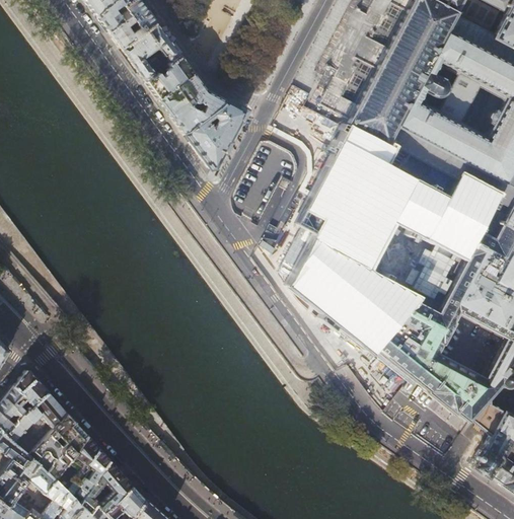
[(87,0),(88,1),(99,15),(120,0),(87,0)]
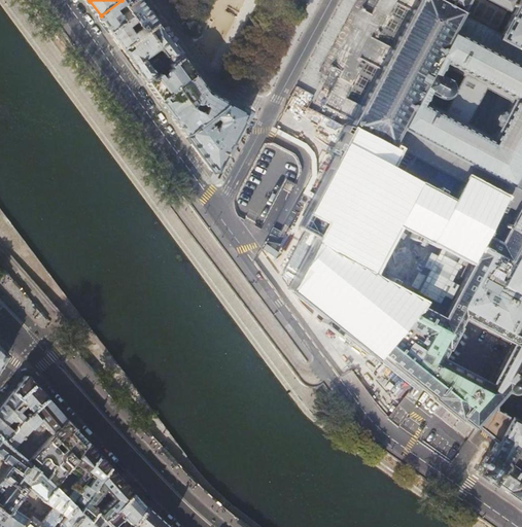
[(102,18),(113,32),(136,15),(131,6),(125,0),(122,0),(101,15),(102,18)]
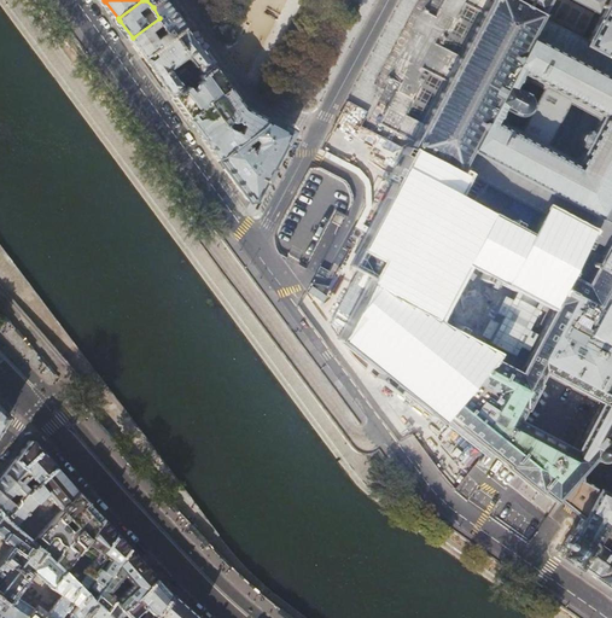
[(178,11),(169,0),(162,0),(153,7),(159,18),(174,38),(188,27),(178,11)]
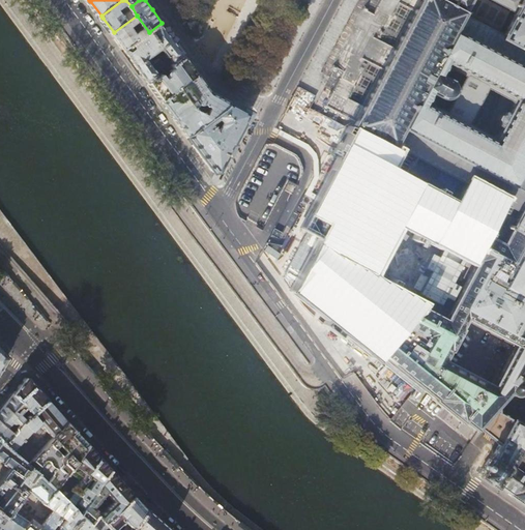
[(490,463),(489,463),(488,463),(487,463),(486,464),(485,466),(485,467),(486,468),(487,469),(484,473),(483,475),(489,479),(490,480),(492,481),(493,482),(497,486),(499,482),(514,493),(513,494),(524,502),(524,0),(384,0),(381,6),(378,12),(374,9),(375,7),(370,5),(368,9),(368,10),(339,64),(339,63),(336,68),(341,70),(342,69),(346,71),(343,79),(337,90),(332,97),(328,106),(345,114),(357,121),(355,125),(361,128),(317,213),(337,224),(337,225),(302,288),(313,296),(315,297),(313,299),(343,323),(343,322),(344,323),(345,322),(348,324),(351,327),(350,328),(352,329),(353,328),(359,333),(359,334),(361,336),(361,335),(369,341),(368,342),(370,344),(371,343),(375,346),(377,348),(376,349),(378,351),(379,350),(386,355),(385,356),(387,357),(388,356),(395,361),(394,362),(396,364),(397,363),(403,369),(403,370),(405,372),(406,371),(409,373),(412,376),(411,377),(413,379),(414,378),(420,383),(419,384),(423,385),(423,384),(430,389),(429,390),(431,392),(432,391),(436,394),(438,396),(437,398),(438,399),(437,400),(446,407),(447,408),(448,407),(456,413),(456,414),(461,418),(466,422),(468,420),(471,423),(479,429),(480,430),(483,428),(495,437),(503,444),(496,458),(495,457),(490,463)]
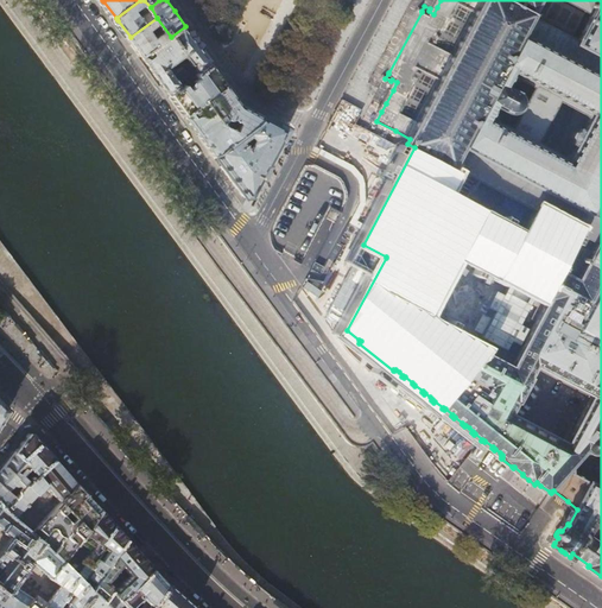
[(143,54),(145,56),(171,37),(157,18),(131,37),(134,42),(143,54)]
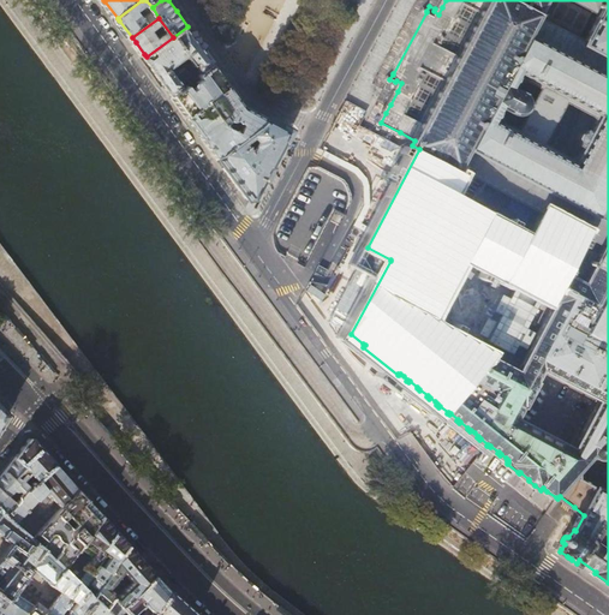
[(147,57),(149,61),(165,82),(166,84),(171,90),(175,96),(196,81),(204,76),(218,66),(212,59),(207,53),(204,49),(203,46),(187,27),(173,37),(147,57)]
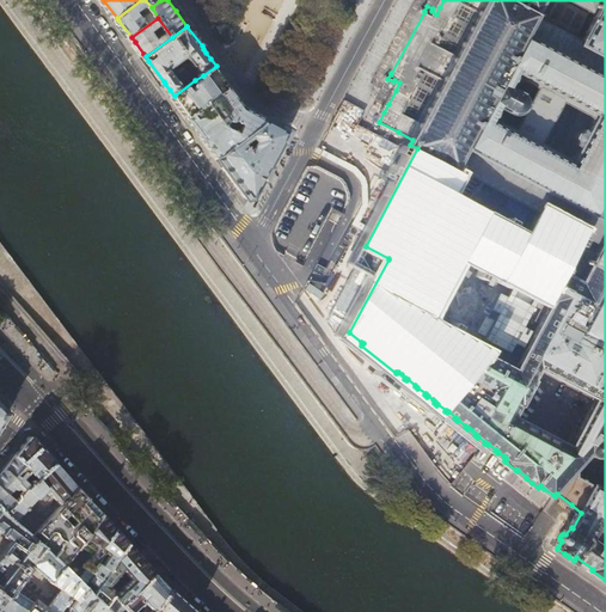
[(187,112),(189,116),(231,85),(224,75),(216,66),(203,75),(204,77),(201,79),(203,83),(200,85),(195,80),(175,96),(187,112)]
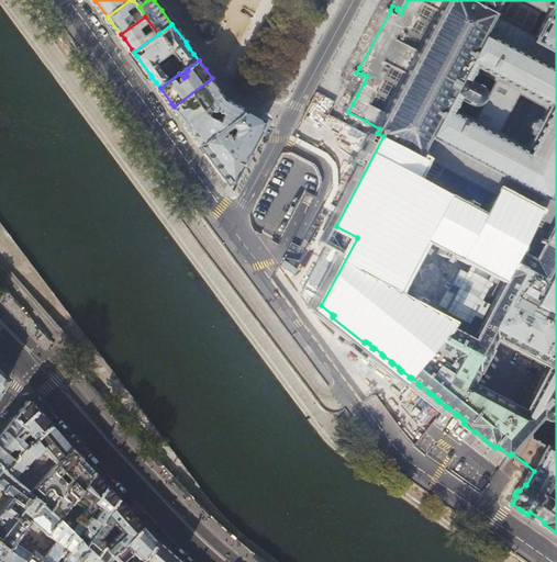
[(174,107),(201,143),(242,114),(246,108),(233,101),(225,97),(215,83),(212,78),(174,107)]
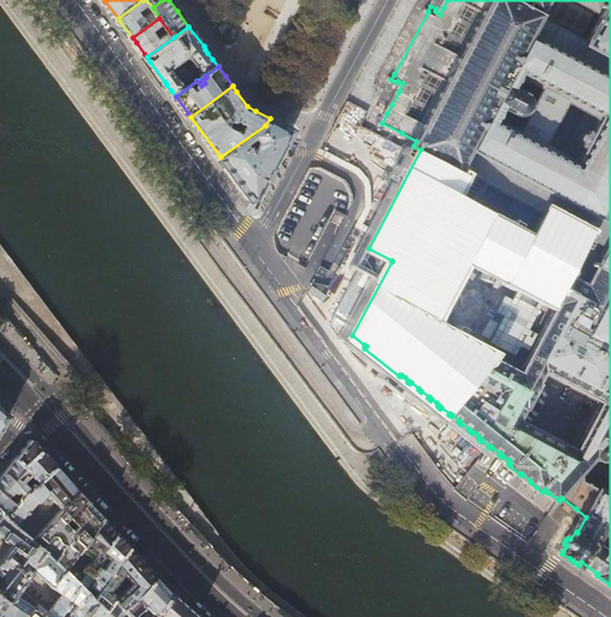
[(258,198),(293,131),(281,125),(270,118),(265,125),(221,157),(225,164),(240,183),(246,191),(251,199),(258,198)]
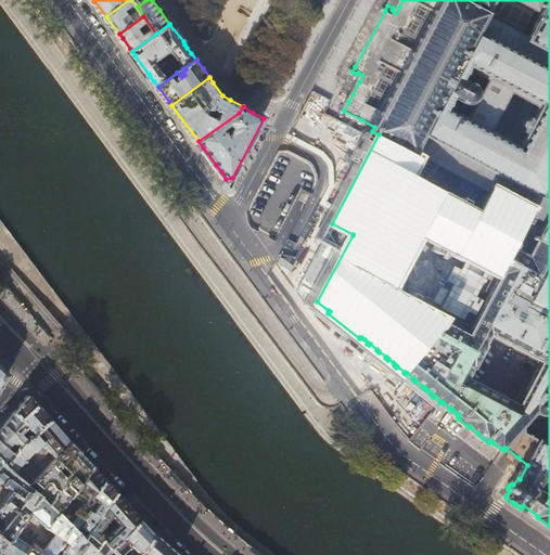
[(0,362),(0,392),(12,375),(0,362)]
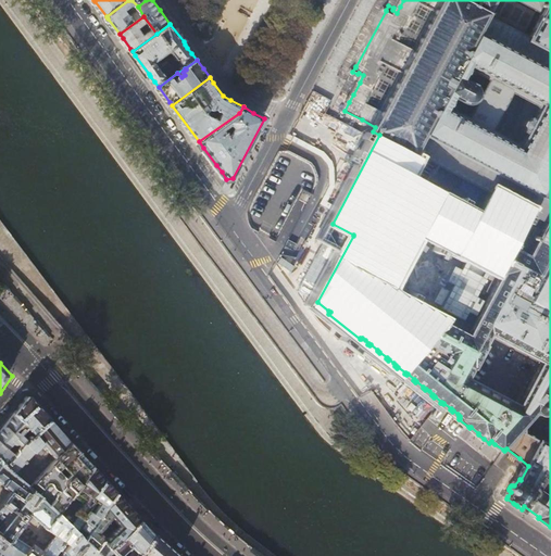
[(37,434),(52,417),(44,408),(41,406),(32,396),(30,395),(29,396),(14,416),(12,418),(0,433),(0,457),(8,465),(37,434)]
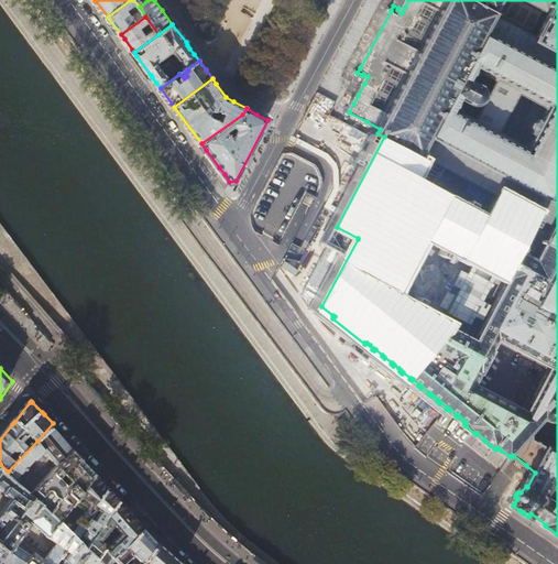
[(57,464),(74,446),(63,433),(54,423),(53,423),(37,441),(8,472),(33,495),(59,466),(57,464)]
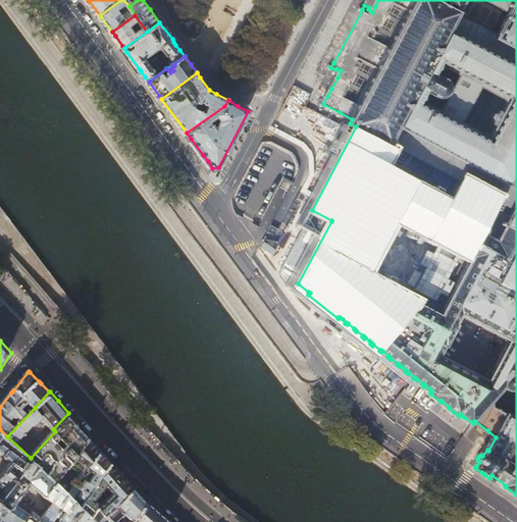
[(56,482),(90,436),(76,422),(70,415),(68,413),(53,429),(55,431),(31,458),(56,482)]
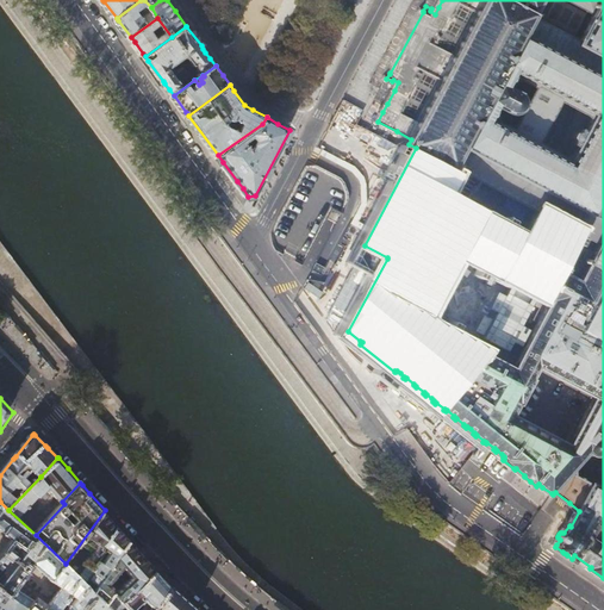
[(37,601),(49,609),(70,609),(89,586),(66,564),(36,535),(8,510),(0,502),(0,586),(31,609),(37,601)]
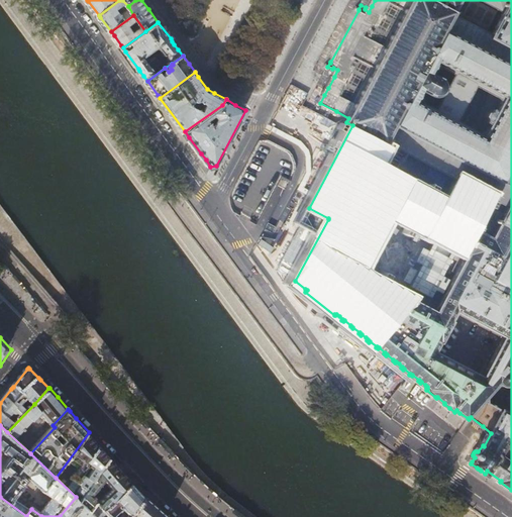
[(82,470),(100,444),(93,437),(89,432),(56,478),(76,497),(81,502),(90,490),(80,482),(86,473),(82,470)]
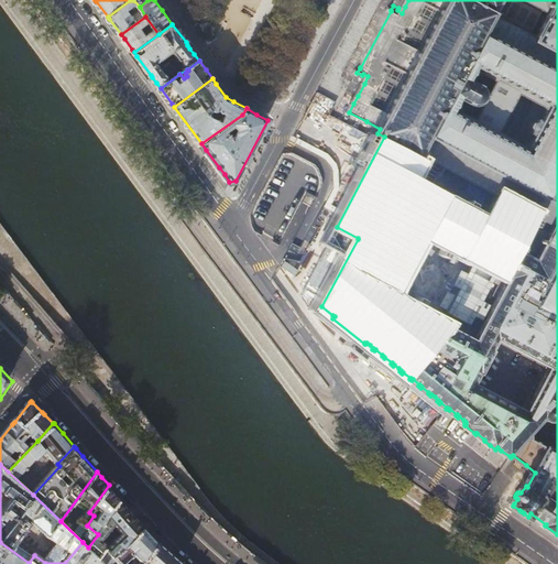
[(109,485),(89,512),(94,516),(87,525),(98,534),(121,499),(115,491),(109,485)]
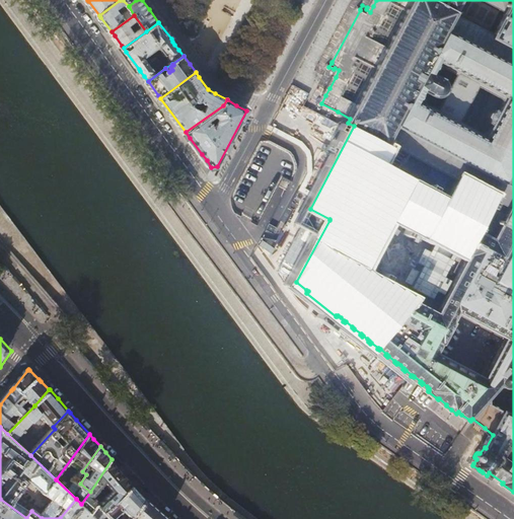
[(90,492),(81,504),(91,513),(98,505),(105,512),(134,485),(120,468),(112,459),(90,492)]
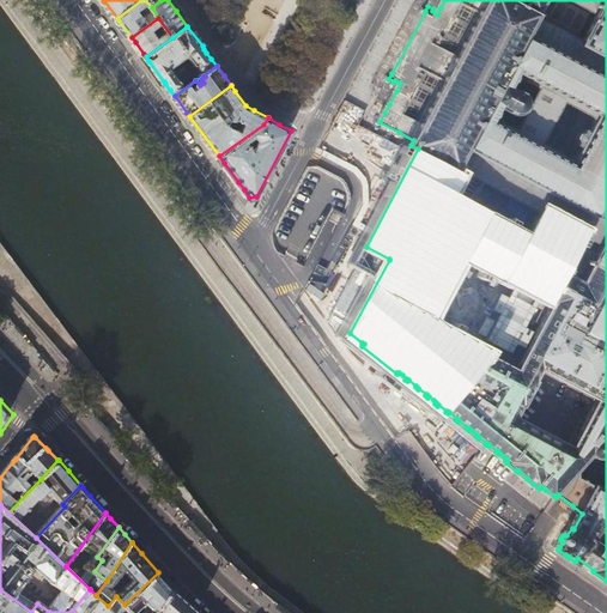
[(155,612),(173,589),(165,581),(158,572),(125,605),(123,605),(127,608),(131,612),(134,612),(147,601),(153,606),(151,610),(147,612),(155,612)]
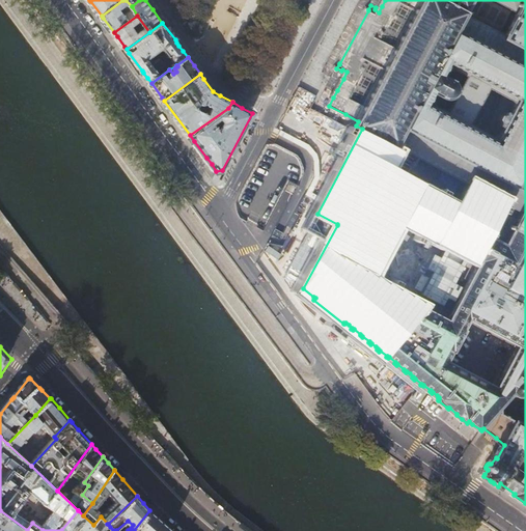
[(0,529),(2,527),(8,530),(27,530),(28,530),(27,530),(0,510),(0,529)]
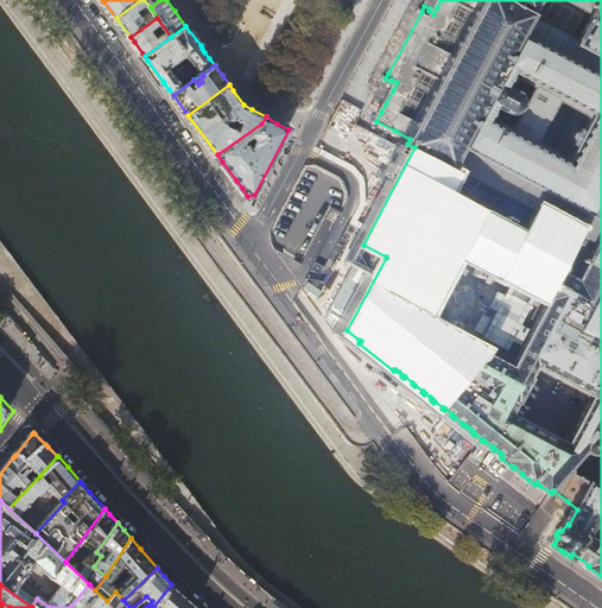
[(112,607),(107,601),(95,590),(89,584),(70,607),(112,607)]
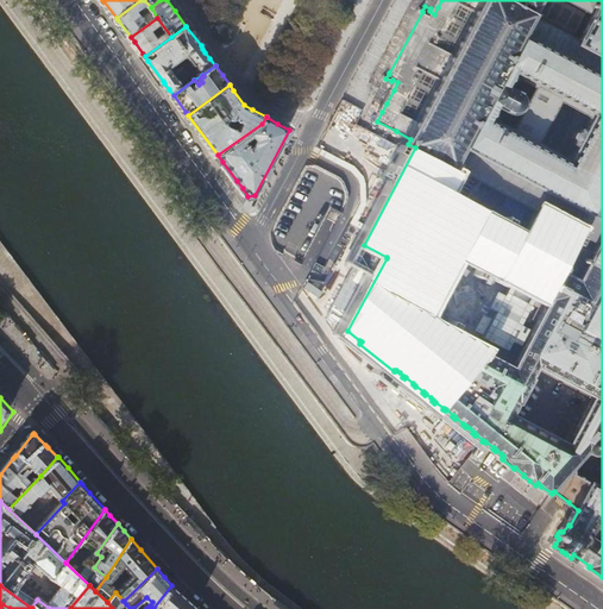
[(198,608),(199,608),(193,603),(171,585),(154,608),(157,608),(158,608),(198,608)]
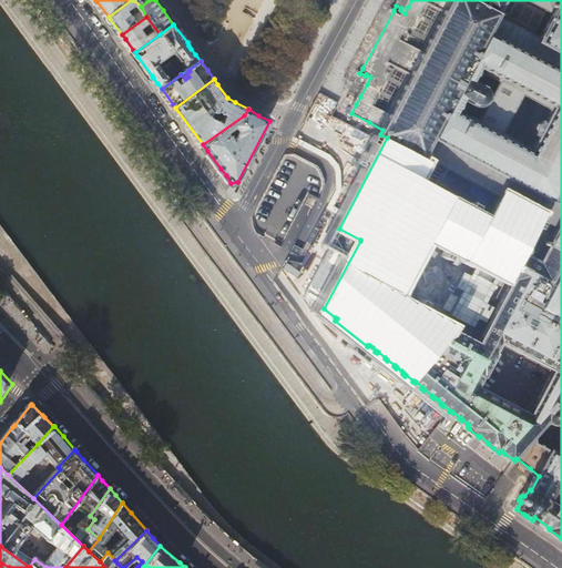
[(114,560),(115,560),(108,553),(100,561),(104,567),(114,567),(118,564),(114,560)]
